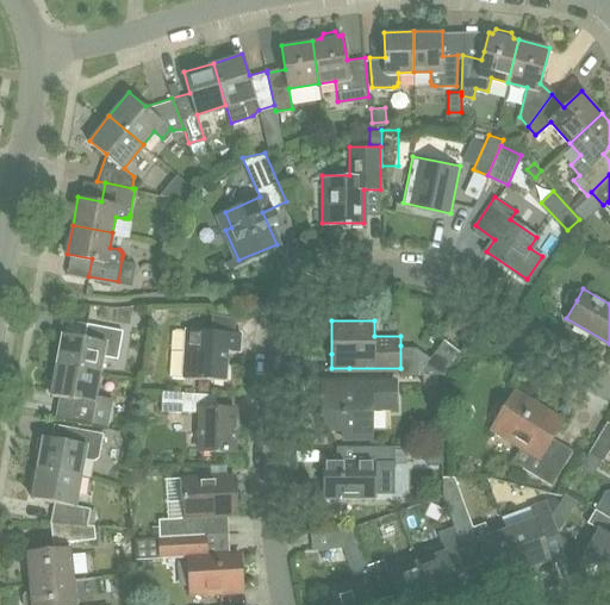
[(57,363),(100,370),(106,341),(119,343),(123,329),(87,322),(85,336),(62,332),(57,363)]
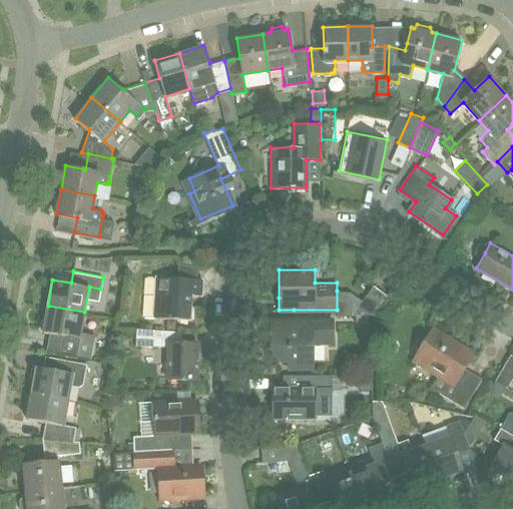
[(156,276),(153,317),(189,319),(191,294),(201,295),(202,279),(156,276)]
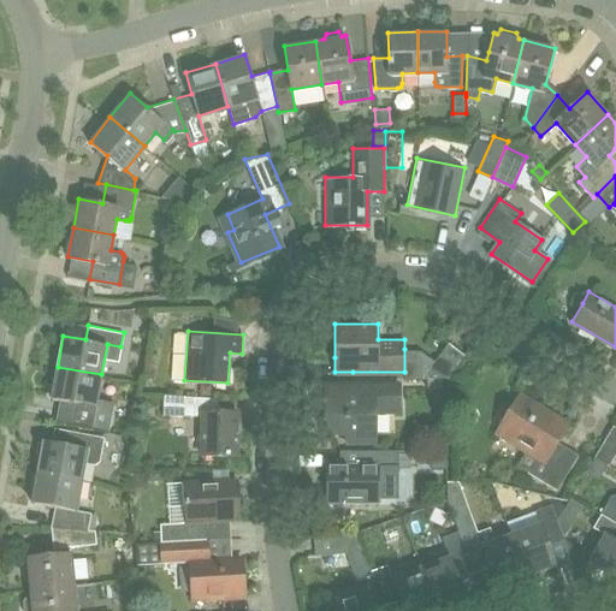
[(465,353),(449,340),(434,360),(422,377),(427,377),(442,377),(448,377),(465,353)]
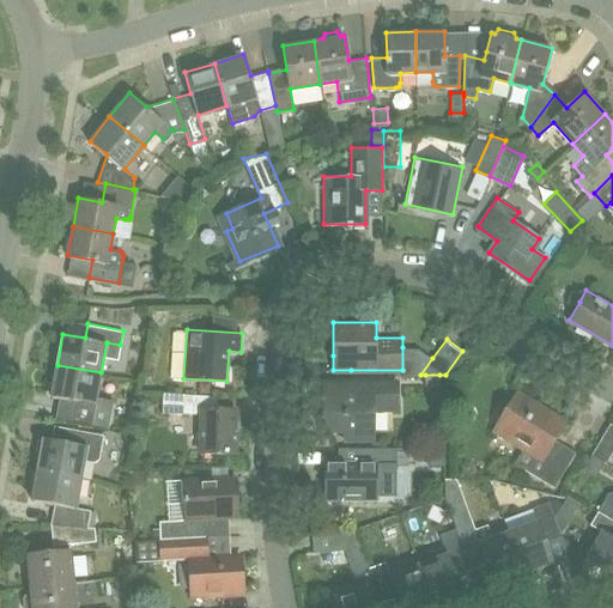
[(402,370),(402,375),(420,375),(432,358),(419,347),(402,347),(402,370)]
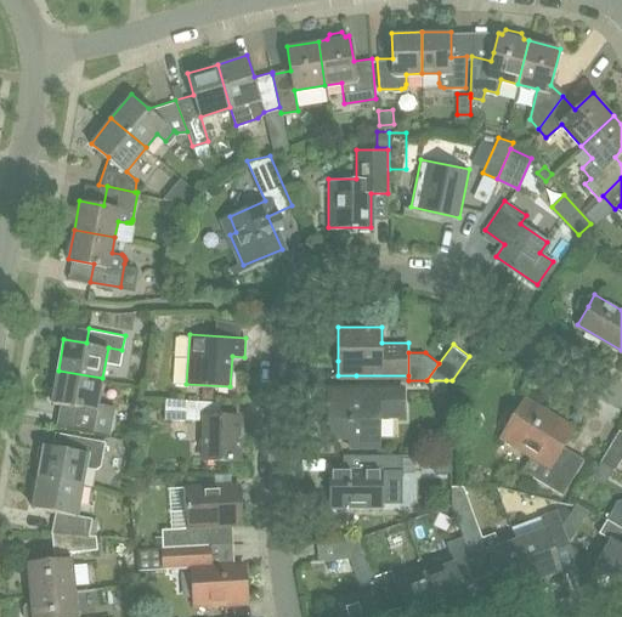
[(99,402),(102,378),(58,371),(52,401),(61,402),(57,424),(111,432),(116,405),(99,402)]
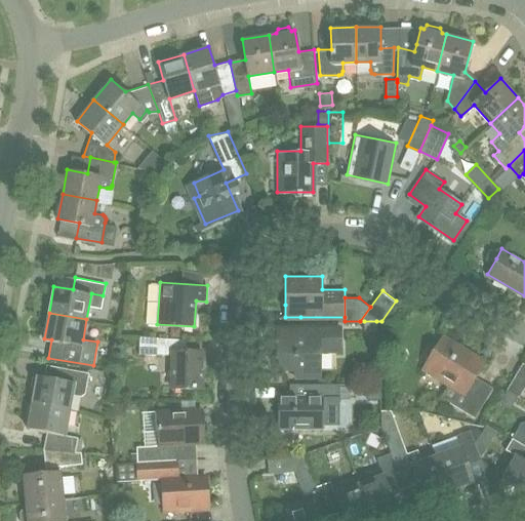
[(364,321),(364,329),(376,329),(376,321),(364,321)]
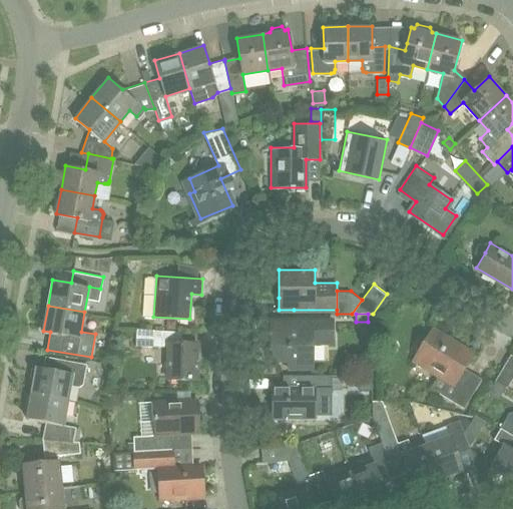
[(272,331),(272,359),(289,359),(289,367),(312,368),(312,342),(332,342),(332,318),(298,317),(272,317),(272,331)]
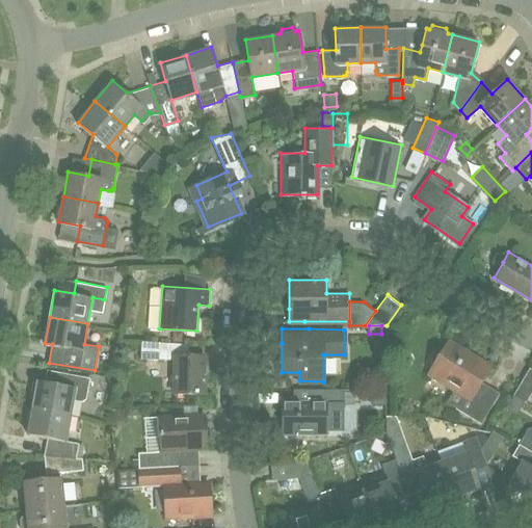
[(445,400),(455,406),(481,422),(498,395),(479,384),(490,365),(449,339),(429,372),(453,387),(445,400)]
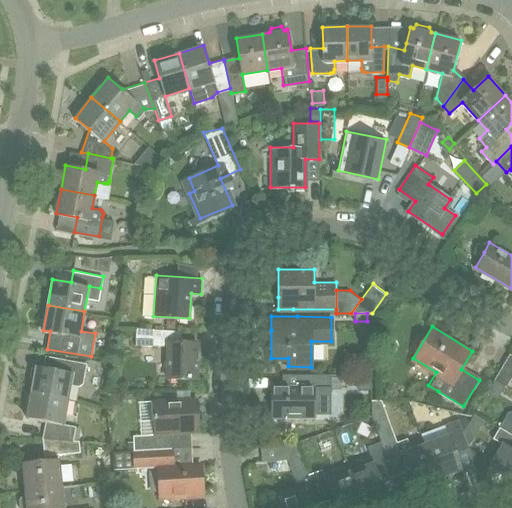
[(136,327),(136,343),(163,344),(163,328),(136,327)]
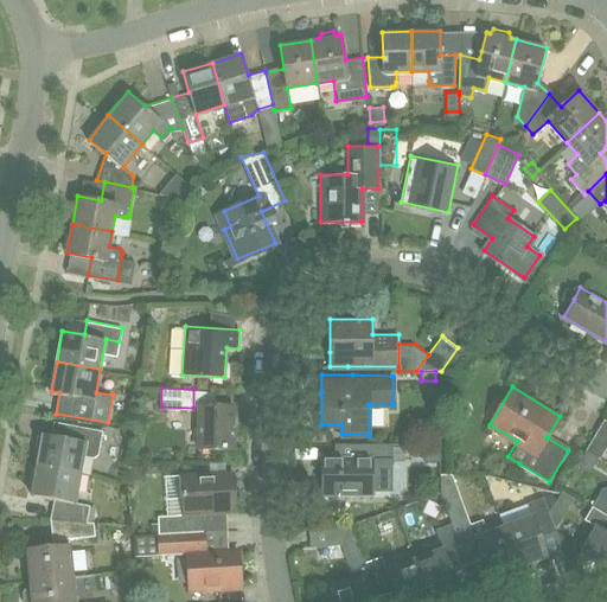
[(199,404),(199,447),(232,447),(234,404),(199,404)]
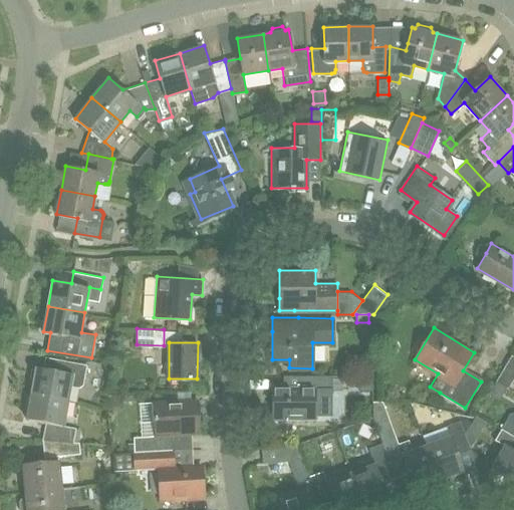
[(513,354),(511,353),(496,379),(508,387),(513,376),(513,354)]
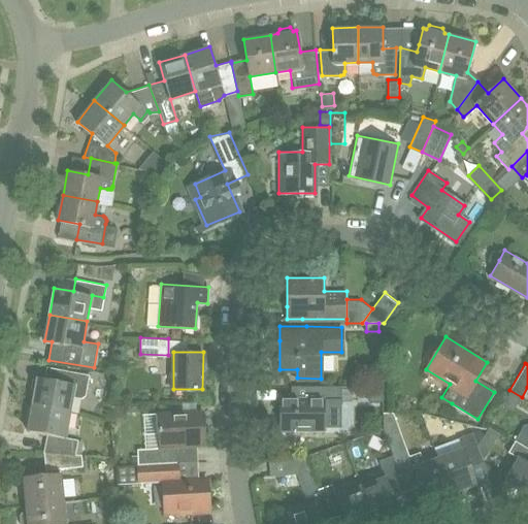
[(70,411),(73,395),(81,397),(86,394),(90,373),(46,365),(44,379),(37,377),(32,403),(70,411)]
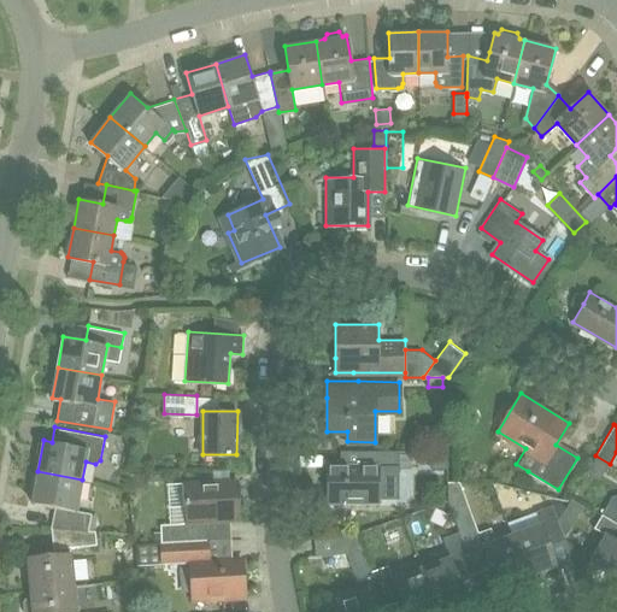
[(327,463),(327,501),(380,501),(398,501),(398,464),(398,449),(363,448),(363,463),(340,463),(327,463)]
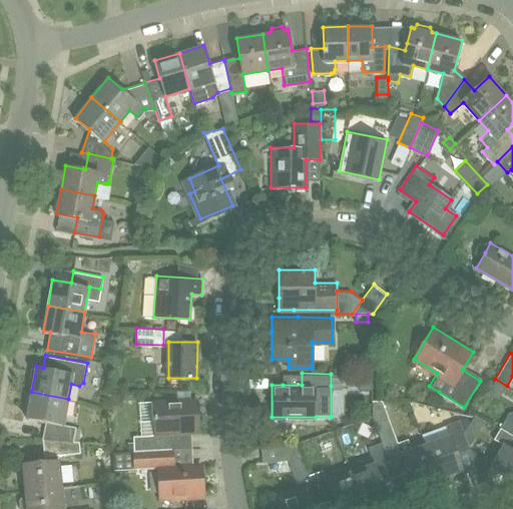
[(63,424),(68,399),(31,392),(27,417),(46,421),(42,438),(43,438),(73,440),(75,426),(63,424)]
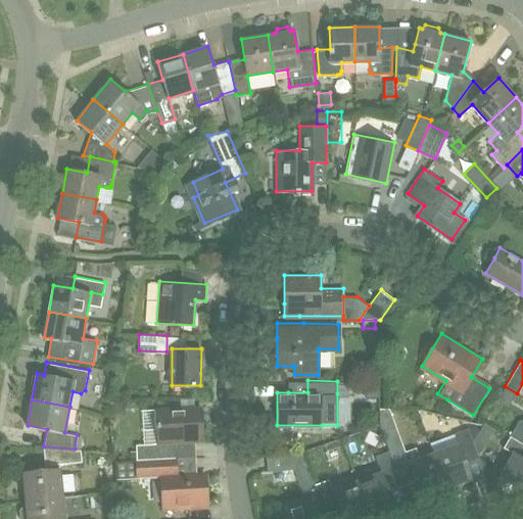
[(117,412),(125,406),(125,399),(110,400),(111,412),(117,412)]
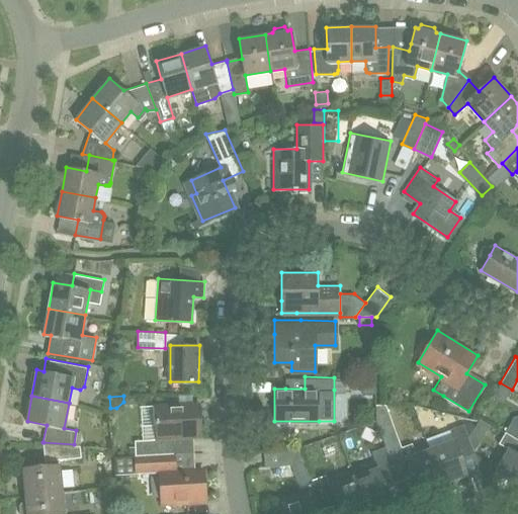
[(136,454),(174,451),(173,438),(201,436),(199,402),(155,404),(157,438),(135,439),(136,454)]
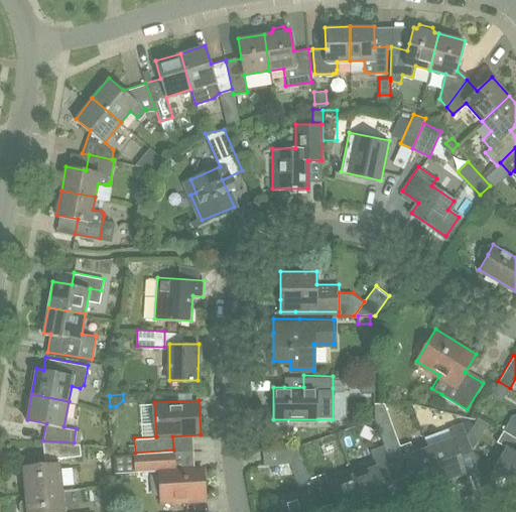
[(515,412),(512,414),(503,429),(515,436),(515,412)]
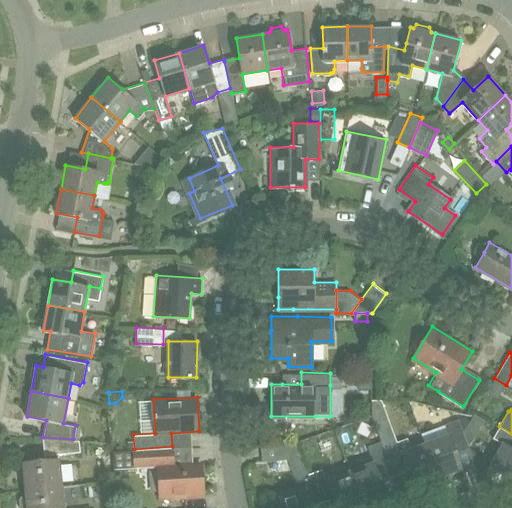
[(470,421),(479,426),(484,418),(475,413),(470,420),(470,421)]
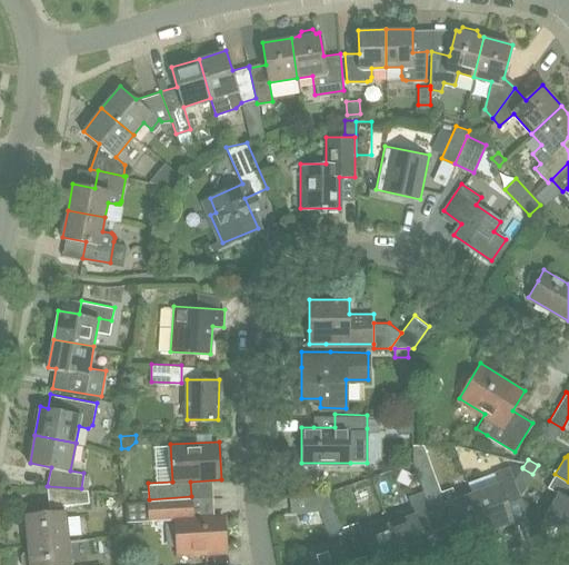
[(472,492),(487,532),(513,522),(507,502),(521,496),(509,465),(495,471),(499,483),(472,492)]
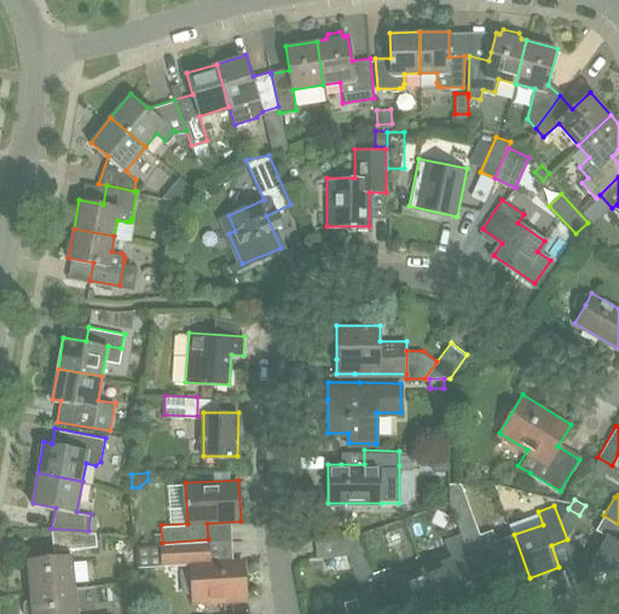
[(618,523),(603,515),(596,528),(608,536),(591,562),(618,578),(618,523)]
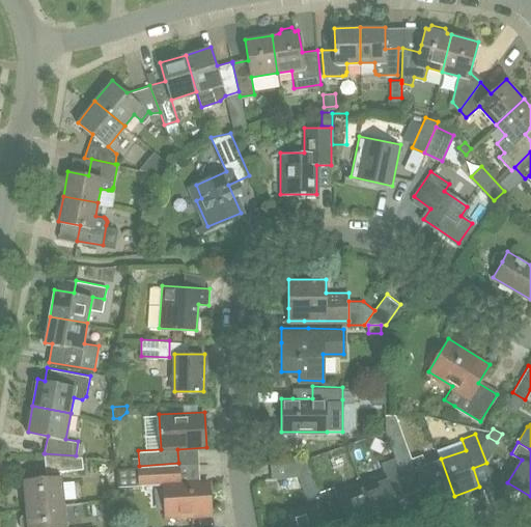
[(82,455),(76,455),(45,453),(46,471),(83,468),(82,455)]
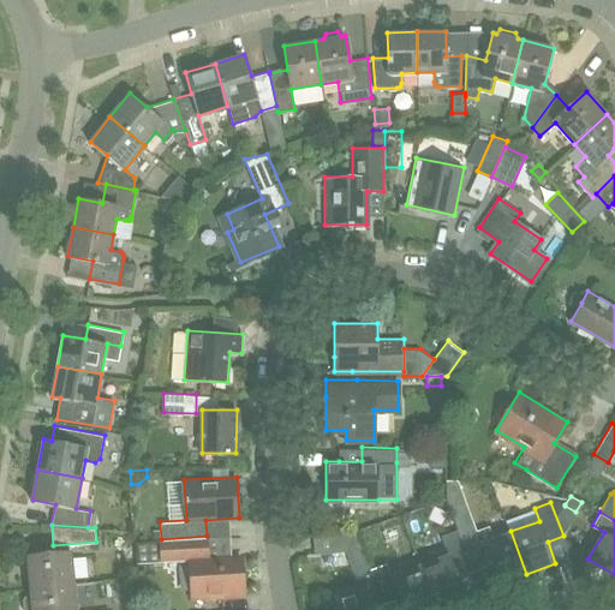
[(511,531),(494,537),(489,525),(460,534),(473,569),(489,563),(496,584),(526,574),(511,531)]
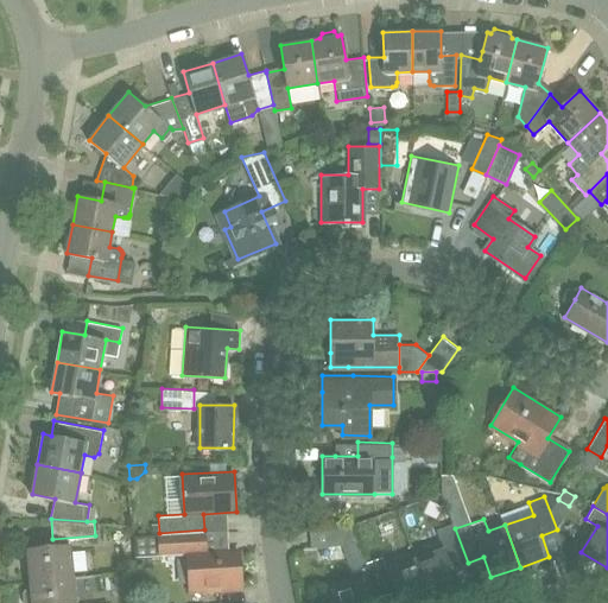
[(366,562),(358,539),(352,522),(324,525),(325,543),(349,540),(362,578),(331,590),(336,602),(372,602),(371,600),(379,597),(378,595),(366,562)]
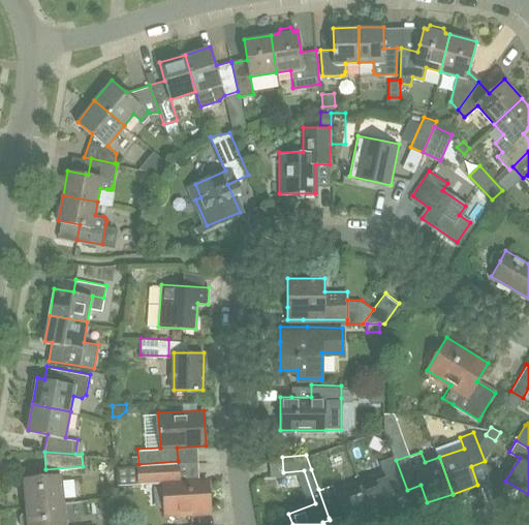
[(393,494),(407,490),(396,460),(382,465),(386,476),(362,486),(374,522),(400,513),(393,494)]
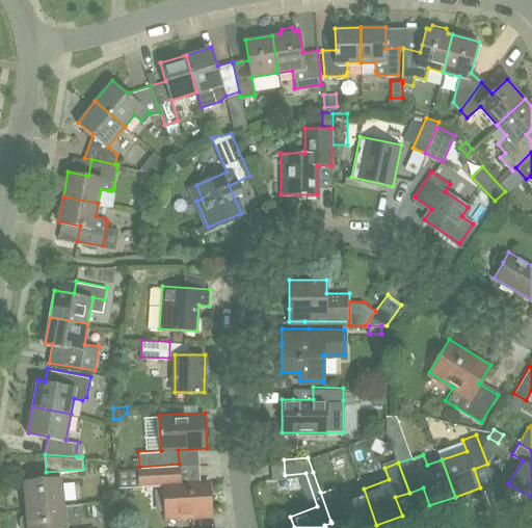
[(140,480),(142,480),(164,479),(167,517),(210,515),(209,480),(180,482),(179,464),(139,467),(117,468),(118,486),(140,485),(140,480)]
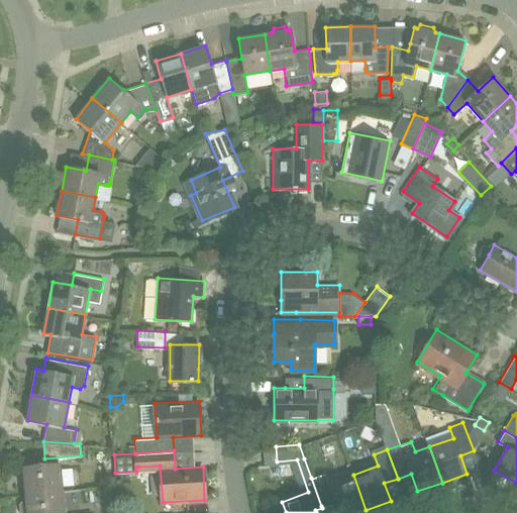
[(25,493),(63,489),(60,463),(22,467),(25,493)]
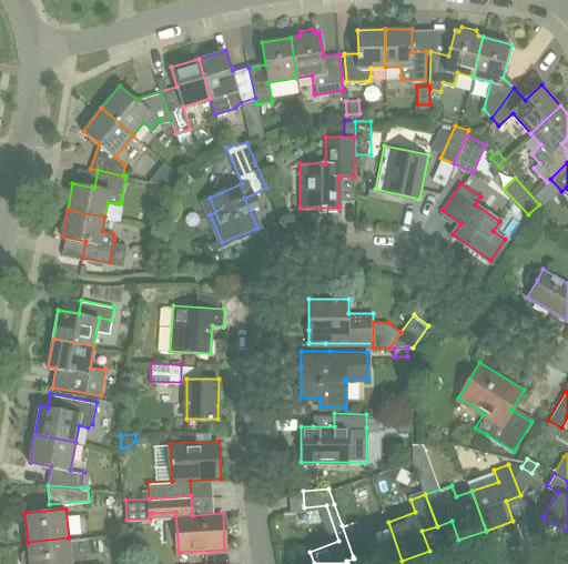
[(393,563),(402,561),(388,522),(362,532),(357,520),(342,525),(353,556),(368,551),(372,563),(393,563)]
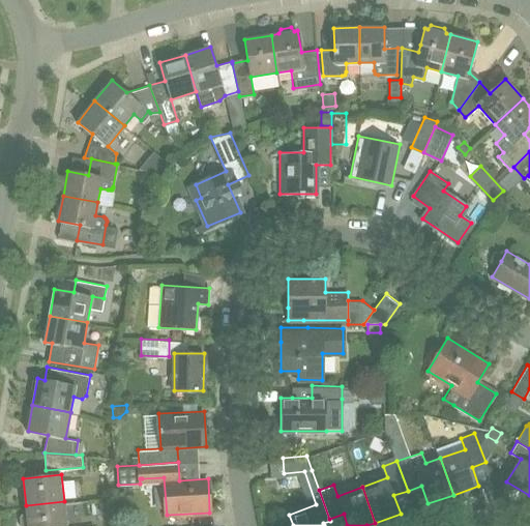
[(92,525),(93,525),(82,525),(66,525),(64,501),(26,505),(27,513),(24,513),(22,515),(21,517),(22,525),(21,525),(92,525)]
